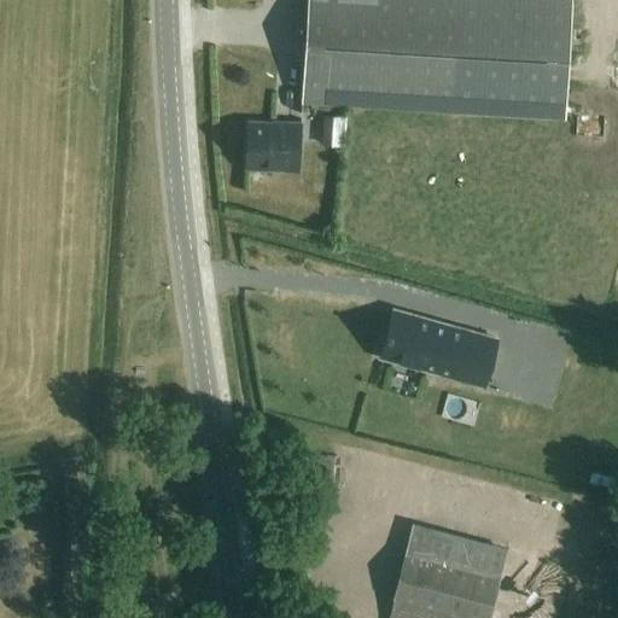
[(303,59),(301,104),(456,114),(456,112),(563,120),(569,0),(307,0),(305,18),(303,59)]
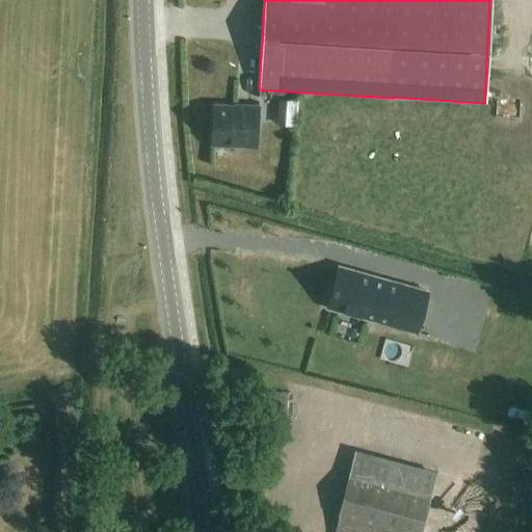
[(210,145),(257,149),(260,105),(234,104),(212,103),(210,145)]
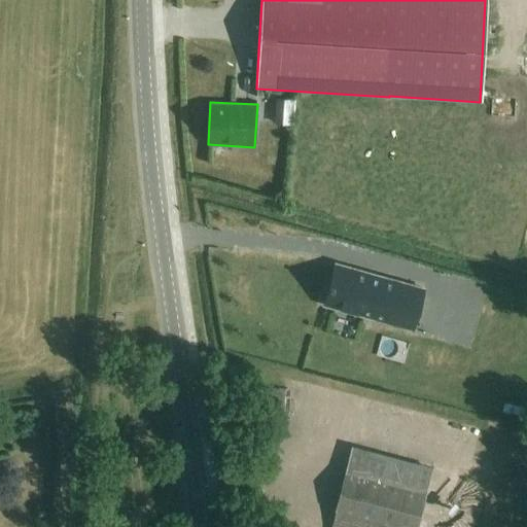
[(423,288),(336,265),(325,304),(412,328),(423,288)]
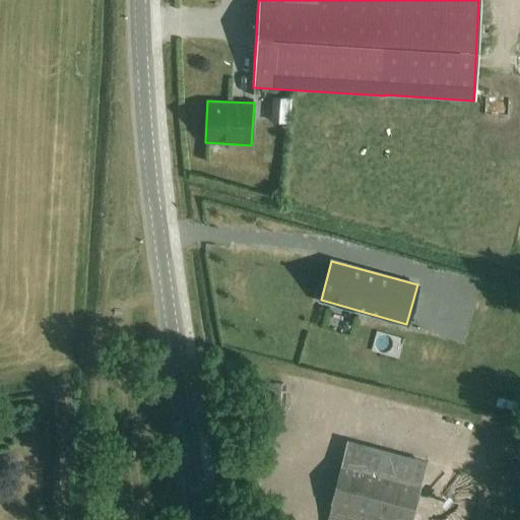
[(437,371),(420,374),(424,387),(439,384),(437,371)]
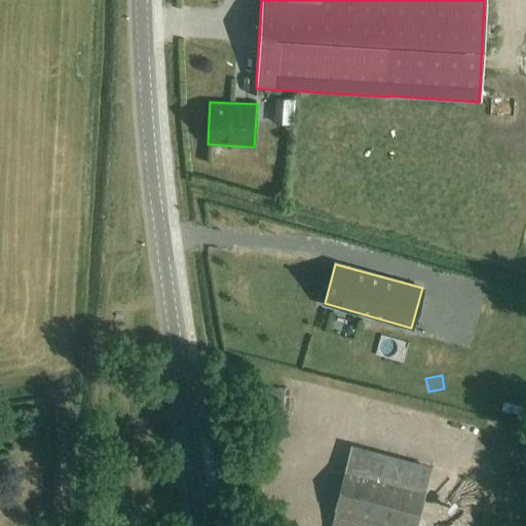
[(268,388),(267,417),(283,418),(284,389),(268,388)]
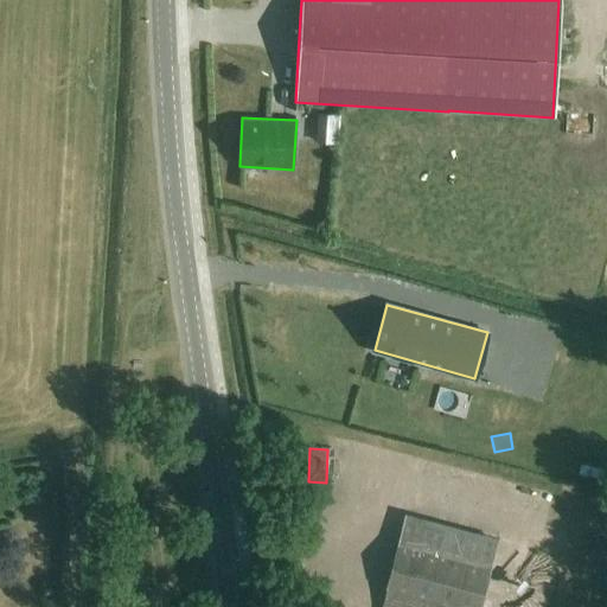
[(411,529),(415,516),(396,512),(393,525),(411,529)]
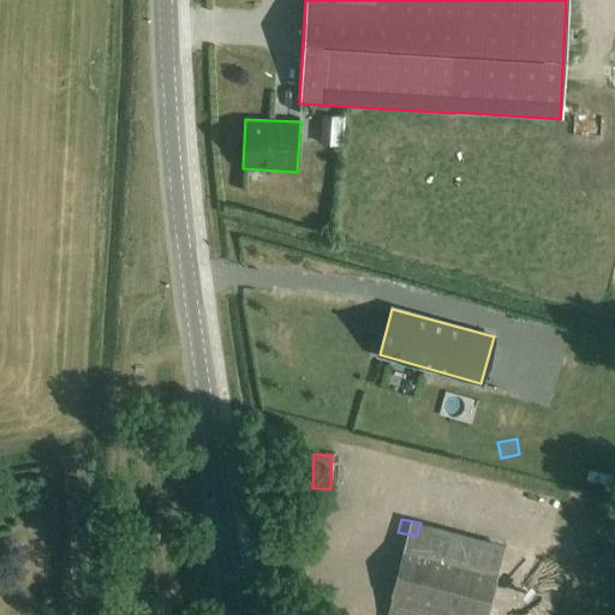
[(405,554),(388,614),(488,614),(499,578),(405,554)]
